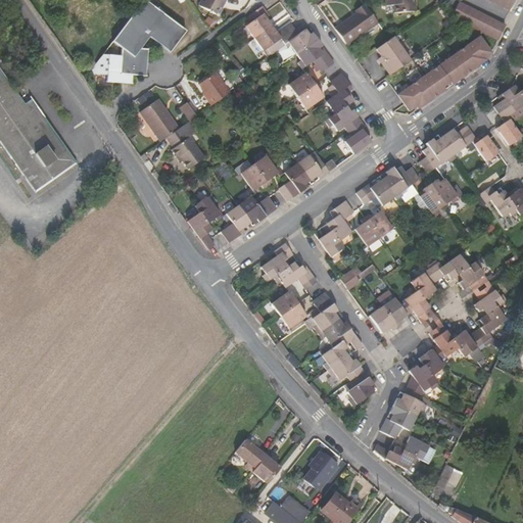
[(91,67),(95,74),(105,75),(104,81),(131,84),(132,75),(133,68),(145,69),(146,65),(147,62),(148,49),(141,48),(145,43),(149,37),(170,52),(186,32),(142,0),(128,18),(110,42),(119,48),(117,57),(101,55),(91,67)]
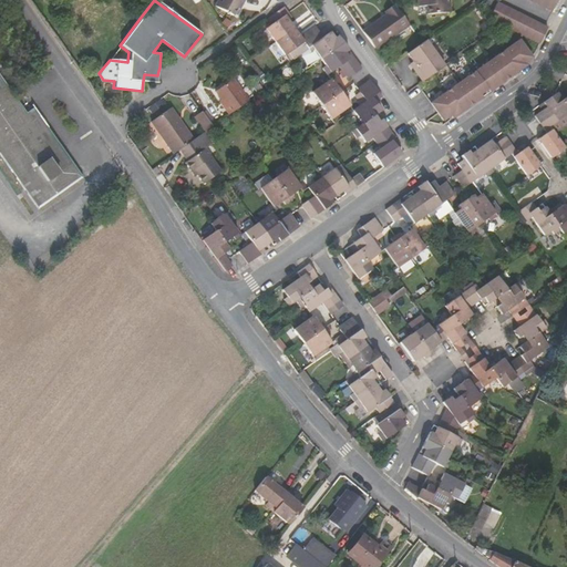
[(216,0),(213,8),(232,17),(238,3),(241,4),(243,0),(216,0)]
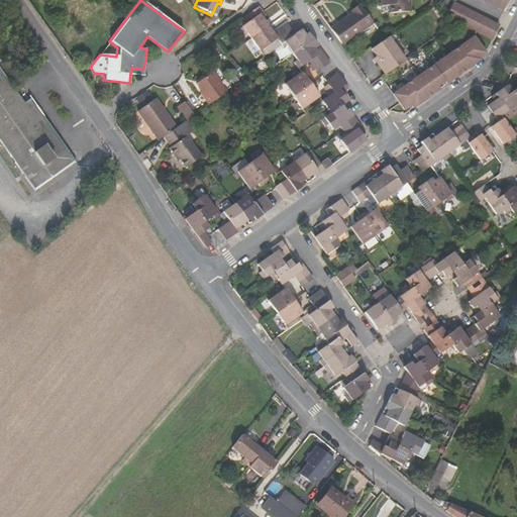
[(380,0),(381,6),(388,6),(389,13),(400,13),(400,7),(409,7),(408,0),(380,0)]
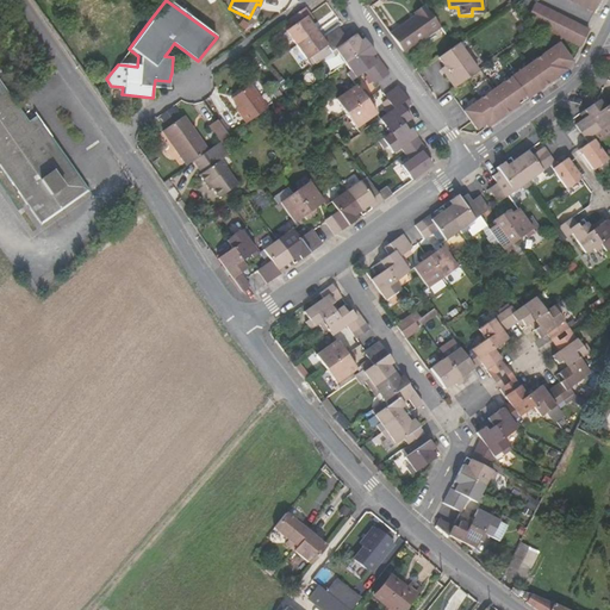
[(568,0),(592,12),(598,0),(568,0)]
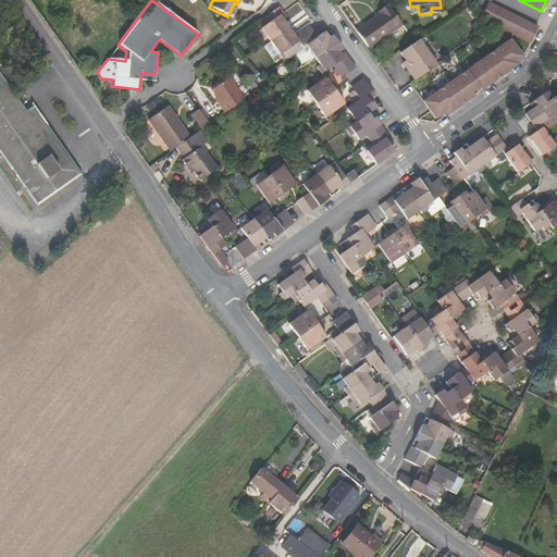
[(487,2),(480,19),(529,44),(537,27),(487,2)]
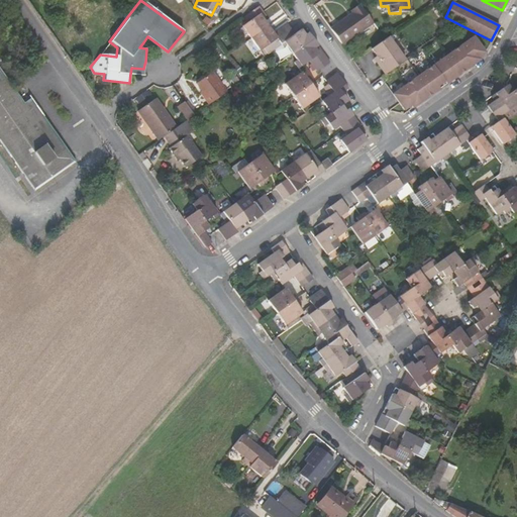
[(330,29),(341,44),(372,23),(358,5),(349,10),(351,13),(330,29)]
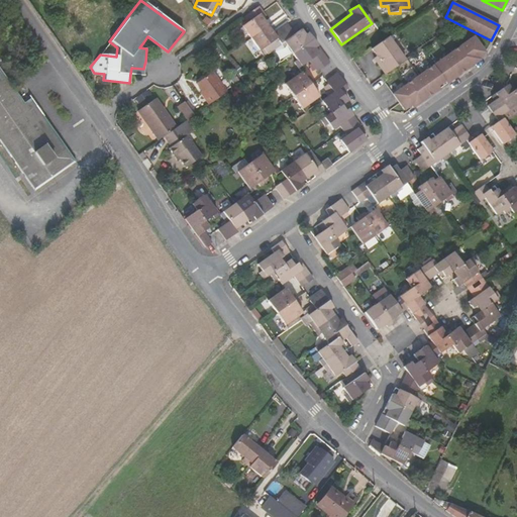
[(249,20),(241,26),(250,39),(269,27),(263,19),(266,16),(263,12),(259,6),(245,15),(249,20)]
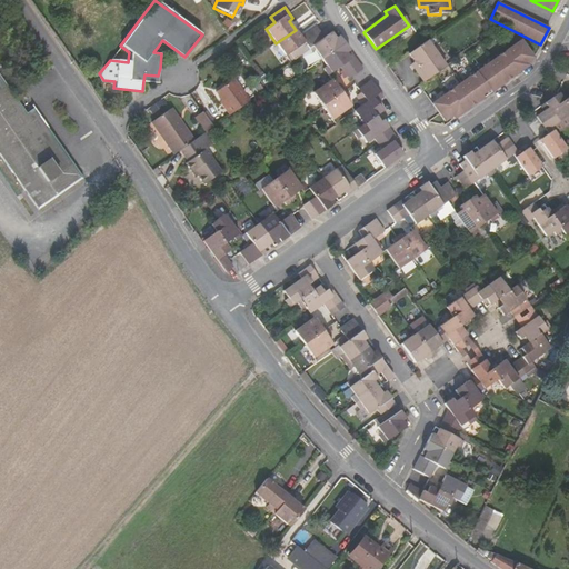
[(319,32),(315,27),(303,35),(306,37),(301,39),(296,30),(276,43),(286,57),(305,43),(319,32)]
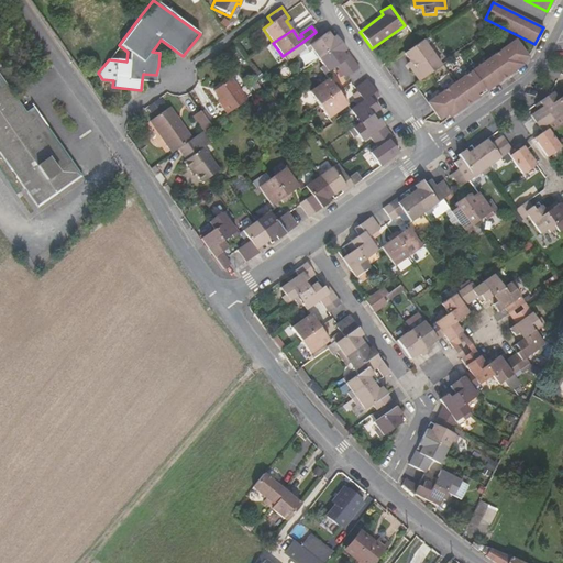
[(316,32),(301,43),(310,55),(315,54),(318,59),(340,44),(335,37),(331,40),(327,33),(320,37),(316,32)]
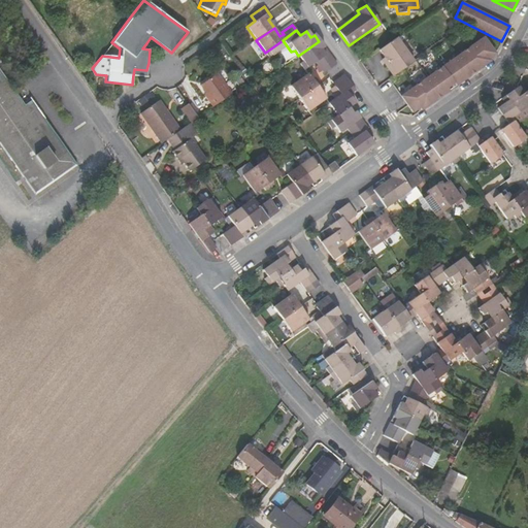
[(481,63),(484,65),(491,60),(489,57),(495,53),(483,36),(401,96),(413,112),(420,106),(422,109),(430,103),(428,101),(434,97),(435,99),(450,90),(448,87),(454,83),(456,85),(476,70),(475,67),(481,63)]
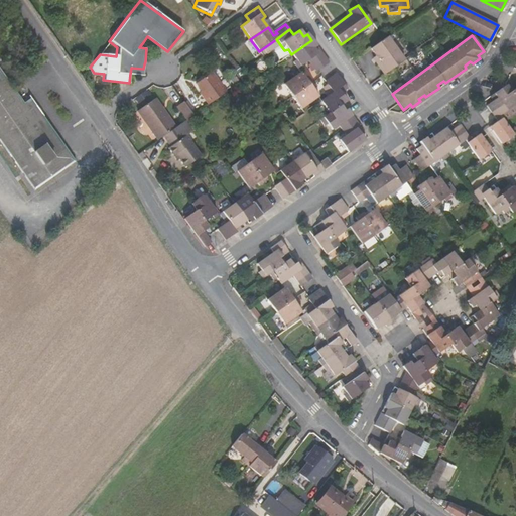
[(383,39),(371,48),(379,59),(376,62),(384,75),(404,60),(388,36),(383,39)]
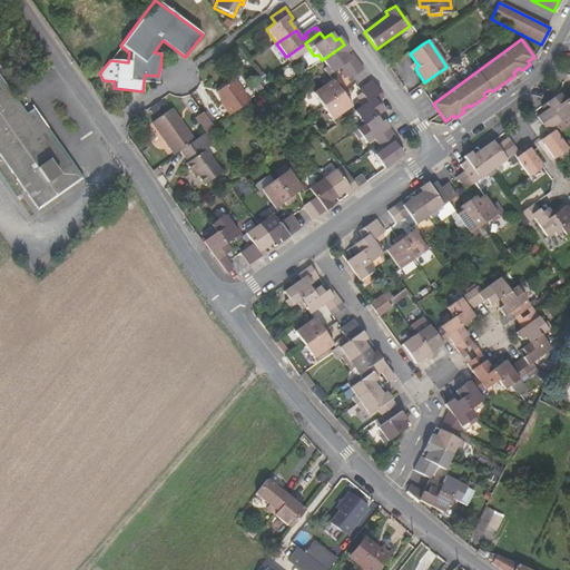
[(344,45),(322,60),(327,66),(323,68),(328,76),(341,67),(345,74),(359,64),(354,58),(350,60),(346,55),(350,52),(344,45)]
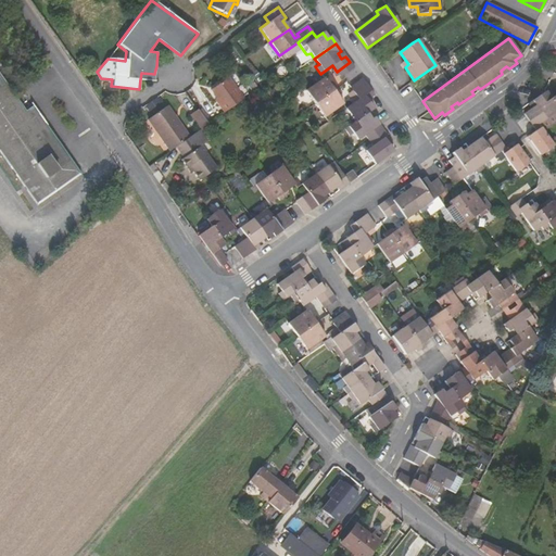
[(350,62),(337,72),(341,77),(342,76),(354,68),(350,62)]
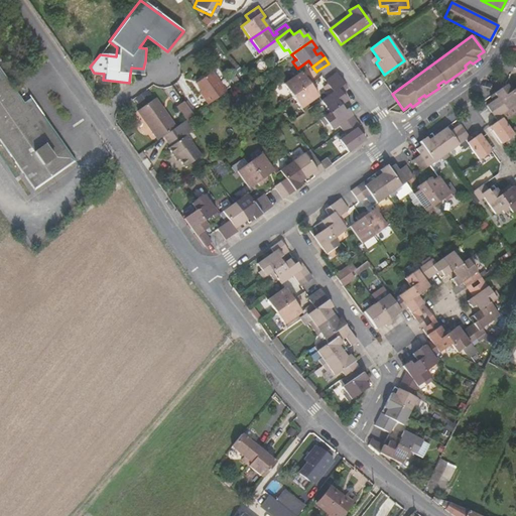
[(76,161),(31,100),(25,104),(0,69),(0,142),(33,190),(76,161)]
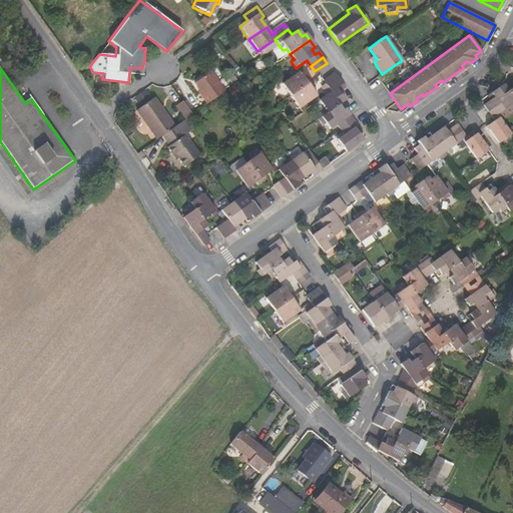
[(202,97),(200,98),(205,104),(223,92),(209,72),(192,84),(202,97)]
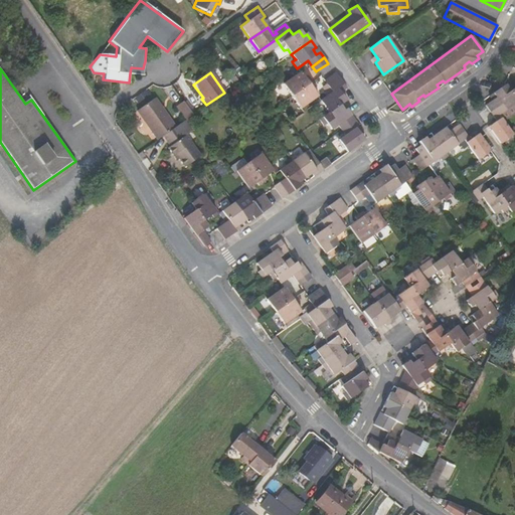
[(308,79),(305,80),(300,72),(283,84),(292,97),(311,82),(308,79)]
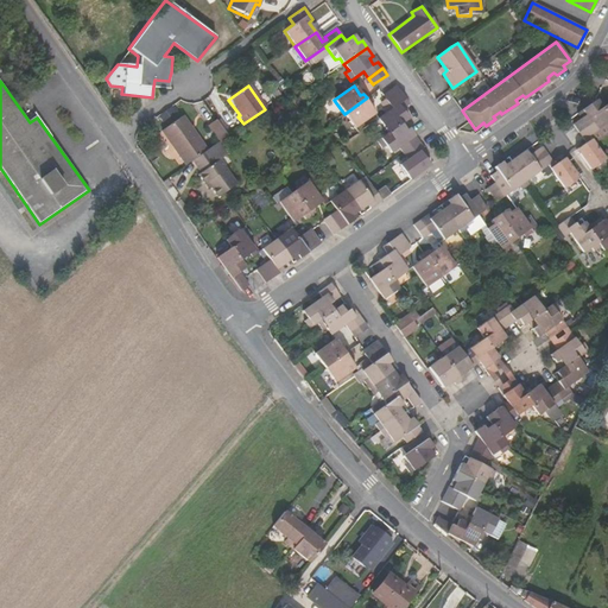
[(384,96),(382,96),(387,103),(400,93),(396,87),(384,96)]
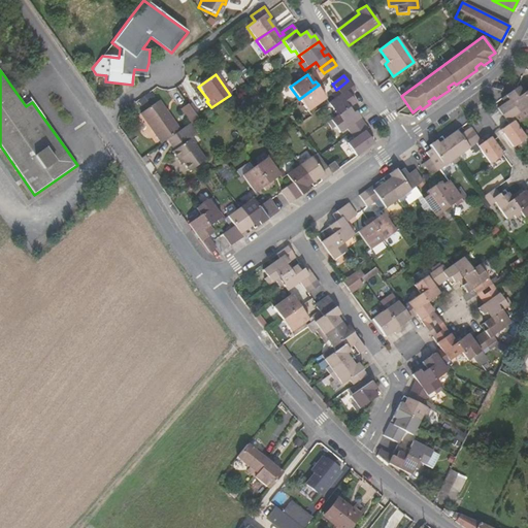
[(339,95),(328,103),(337,117),(348,108),(351,106),(355,103),(349,96),(355,91),(348,80),(336,90),(339,95)]
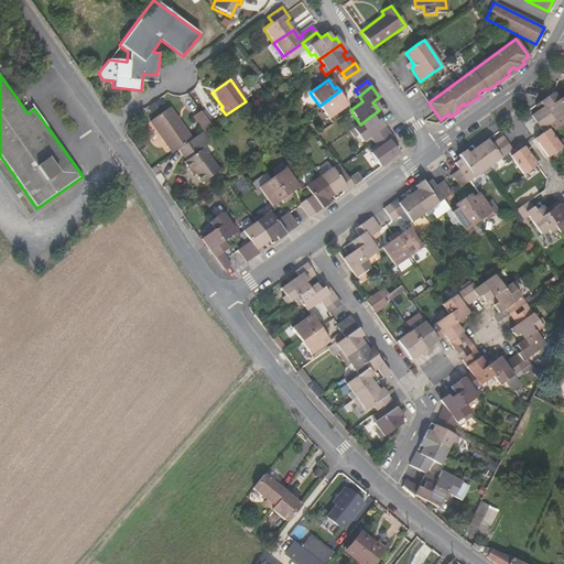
[(340,97),(344,95),(340,90),(320,106),(329,119),(347,106),(340,97)]
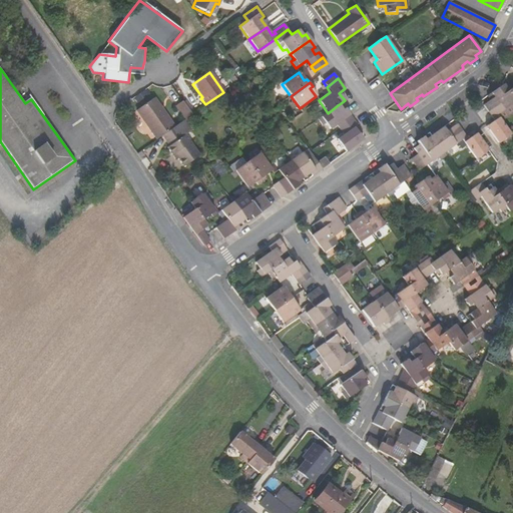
[(501,104),(505,110),(512,103),(512,96),(509,91),(504,85),(492,94),(494,97),(484,104),(489,113),(501,104)]
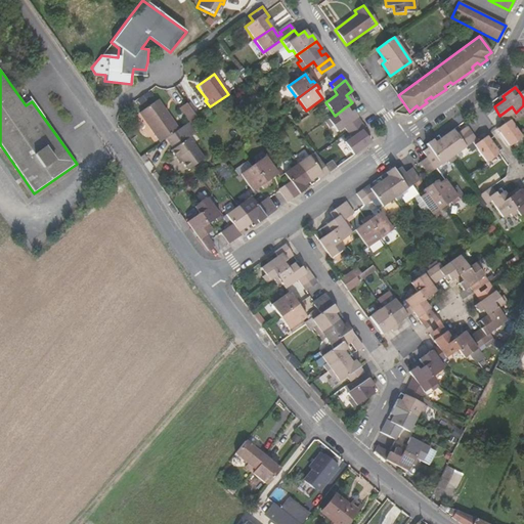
[(155,101),(137,114),(158,143),(163,139),(176,131),(155,101)]
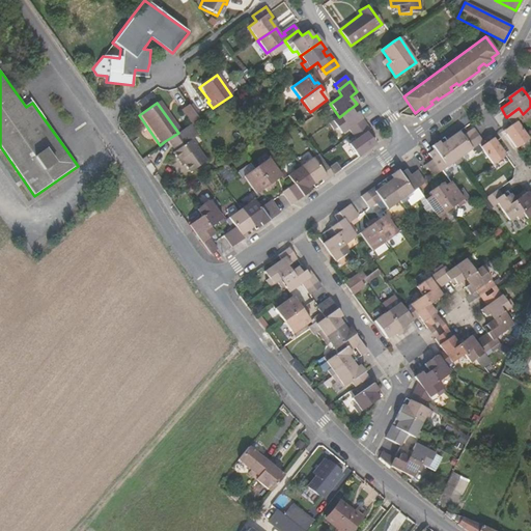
[(504,131),(516,148),(529,139),(515,119),(523,114),(519,108),(506,117),(512,124),(504,131)]
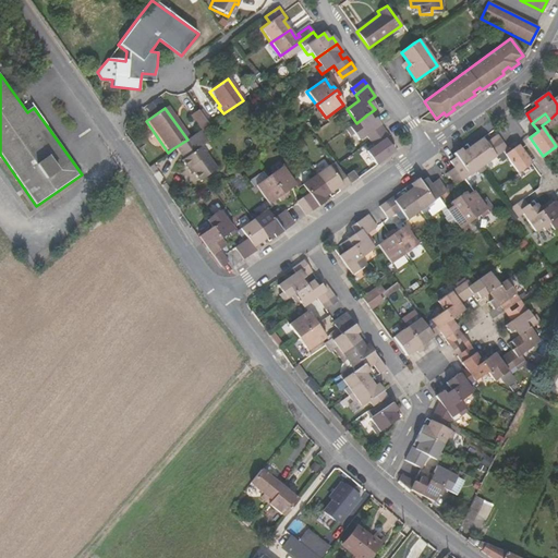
[(346,130),(350,136),(354,133),(359,141),(365,135),(370,141),(384,131),(375,118),(372,120),(367,114),(356,123),(346,130)]
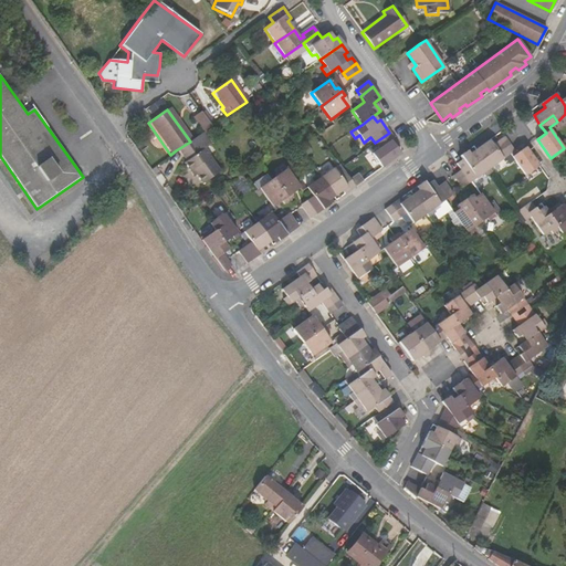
[(206,119),(197,124),(202,133),(210,127),(206,119)]
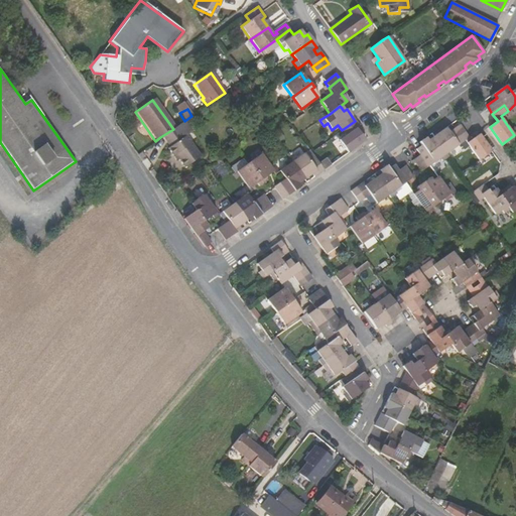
[(355,121),(342,130),(346,136),(339,140),(348,153),(365,141),(359,132),(362,130),(355,121)]
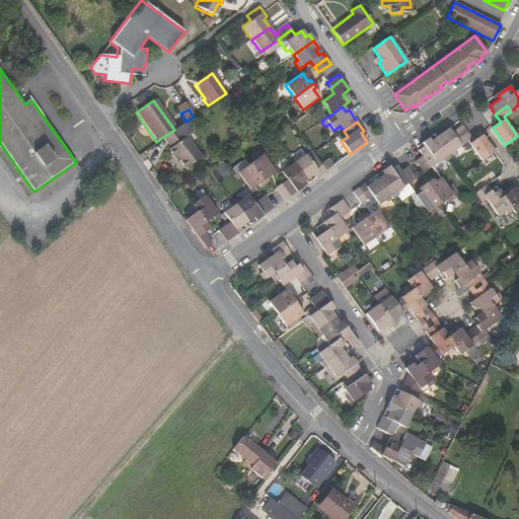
[(174,130),(161,138),(169,148),(166,150),(172,158),(174,156),(178,161),(183,168),(200,157),(186,137),(191,133),(183,123),(174,130)]
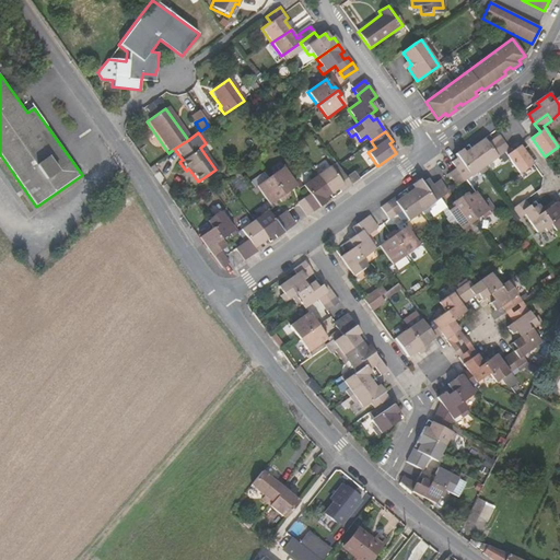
[(471,149),(485,166),(499,158),(494,152),(506,143),(500,133),(489,142),(486,139),(471,149)]
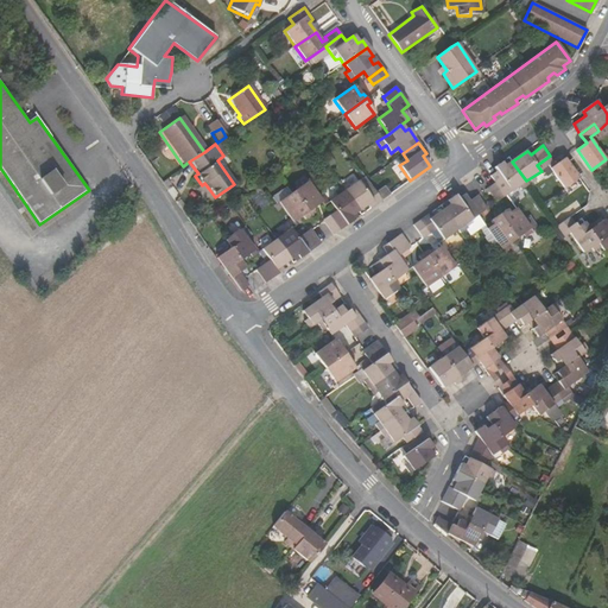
[(549,165),(565,189),(581,178),(567,158),(557,165),(550,156),(537,165),(542,171),(549,165)]
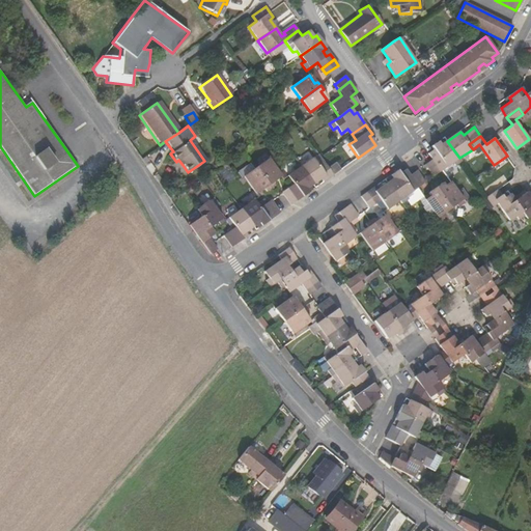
[(442,171),(443,170),(453,163),(455,166),(462,161),(459,158),(447,141),(442,145),(440,141),(431,146),(435,150),(429,155),(434,160),(442,171)]
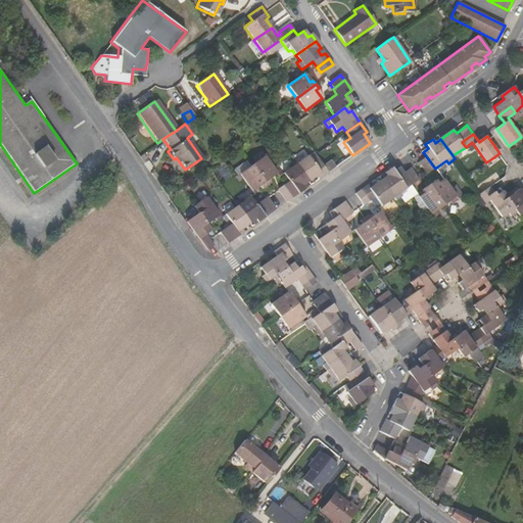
[(315,155),(314,153),(295,165),(308,183),(317,177),(319,180),(328,174),(323,165),(321,162),(315,155)]
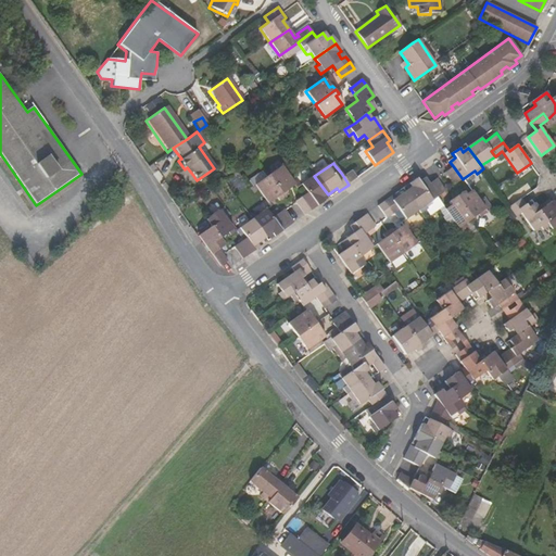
[(288,194),(286,191),(294,186),(280,167),(268,176),(283,198),(288,194)]
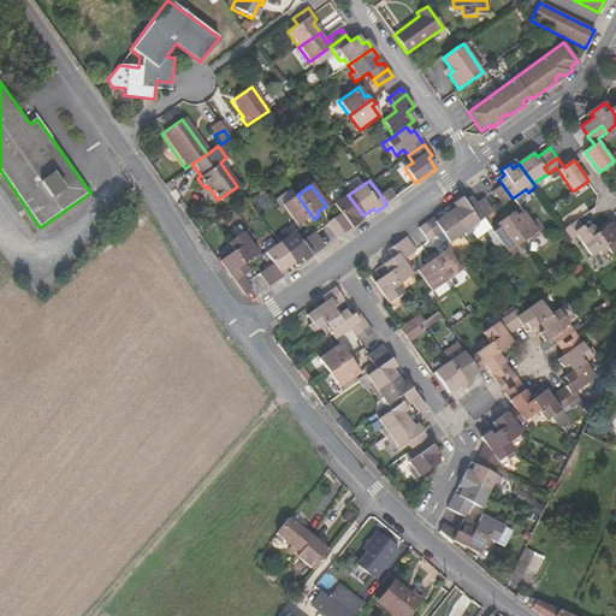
[(495,191),(504,205),(513,199),(503,185),(495,191)]
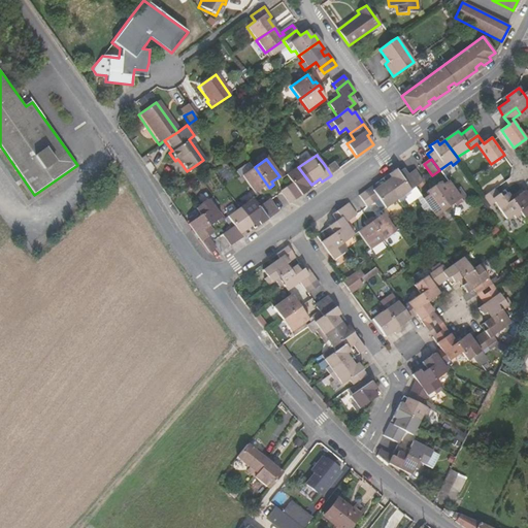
[(339,169),(334,162),(326,167),(331,175),(339,169)]
